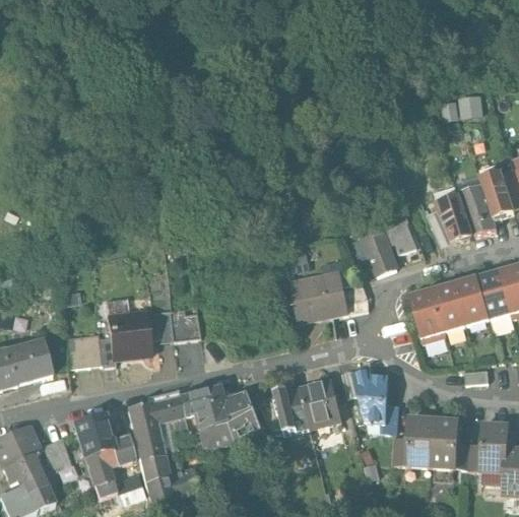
[(456,86),(457,108),(478,107),(478,85),(456,86)]
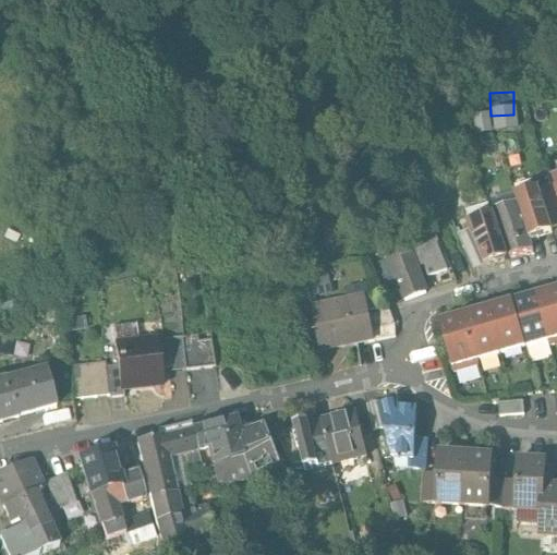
[(487,97),(470,100),(473,120),(491,117),(487,97)]
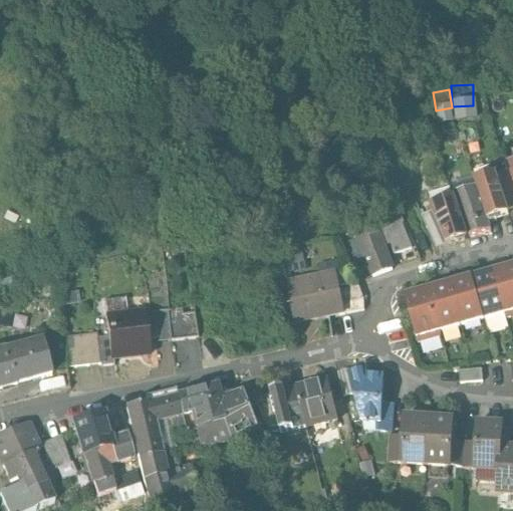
[(504,163),(512,190),(512,158),(504,161),(504,163)]
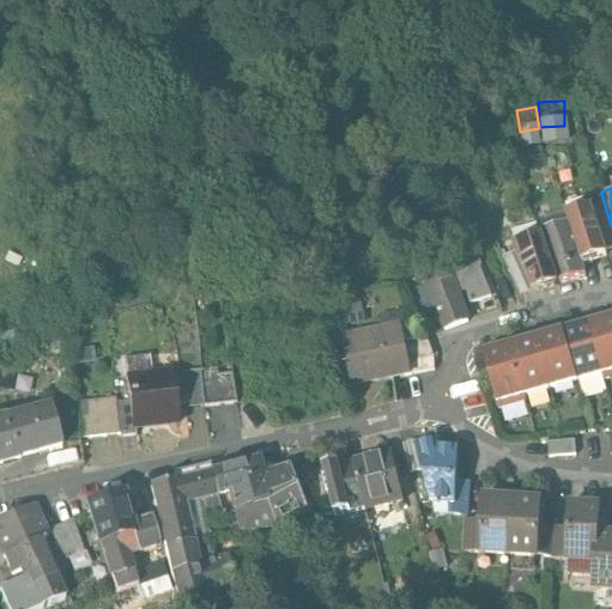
[(587,199),(601,239),(611,235),(611,226),(601,194),(587,199)]
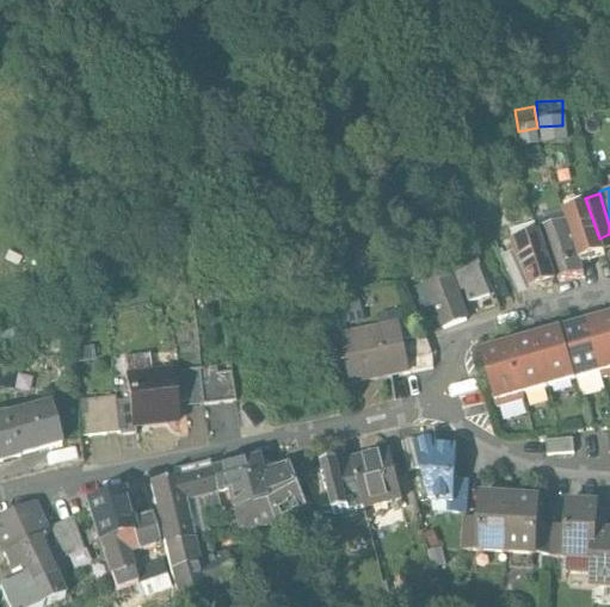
[(535,221),(536,224),(541,236),(552,273),(553,273),(579,265),(575,252),(601,245),(599,239),(585,198),(585,194),(561,203),(564,211),(535,221)]
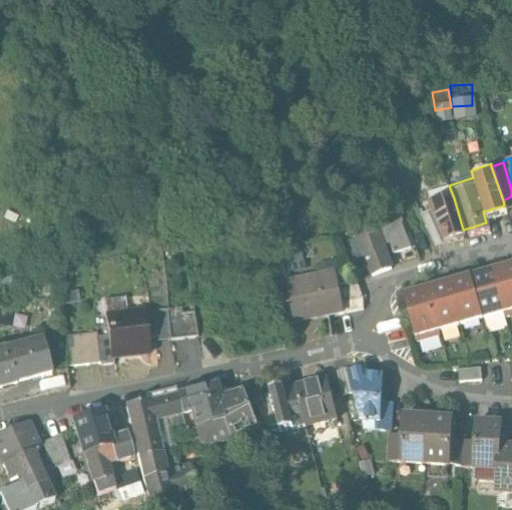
[(443,236),(463,229),(454,198),(450,188),(427,195),(443,236)]
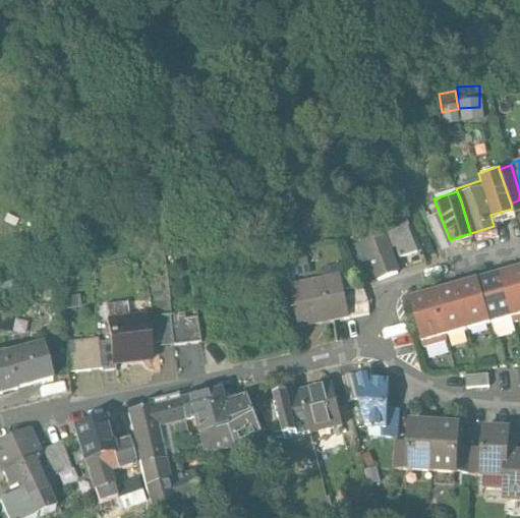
[(403,208),(389,214),(392,223),(398,236),(410,231),(405,221),(408,219),(403,208)]
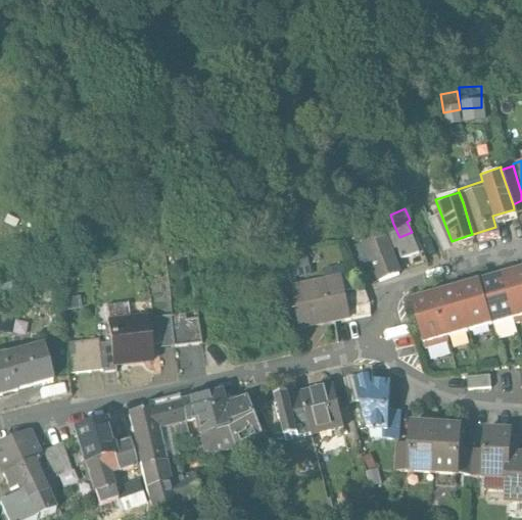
[(361,228),(376,274),(396,266),(387,242),(382,229),(393,224),(390,215),(363,226),(363,227),(361,228)]
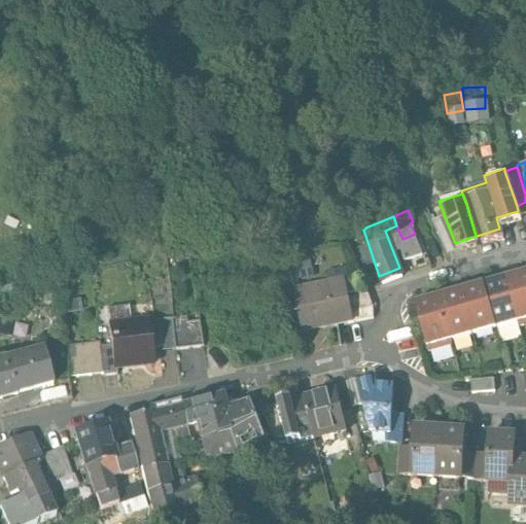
[(385,231),(390,244),(397,241),(402,239),(396,225),(385,231)]
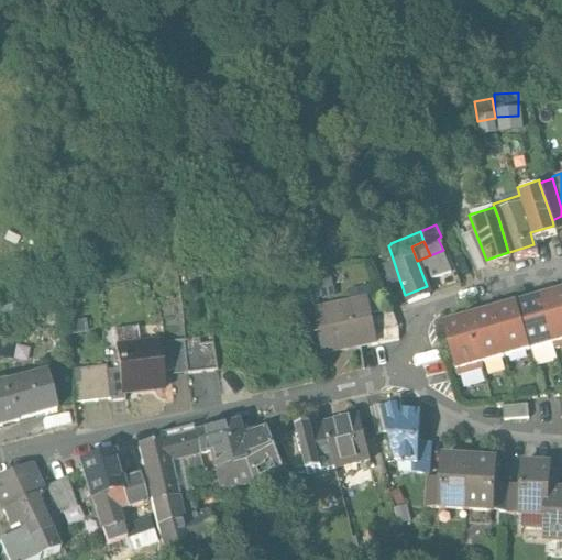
[(443,250),(430,255),(425,257),(430,271),(448,263),(443,250)]
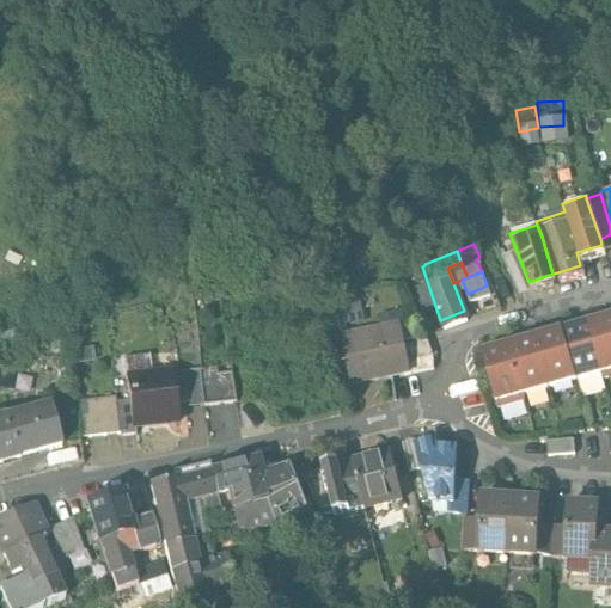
[(318,300),(322,324),(337,320),(333,296),(318,300)]
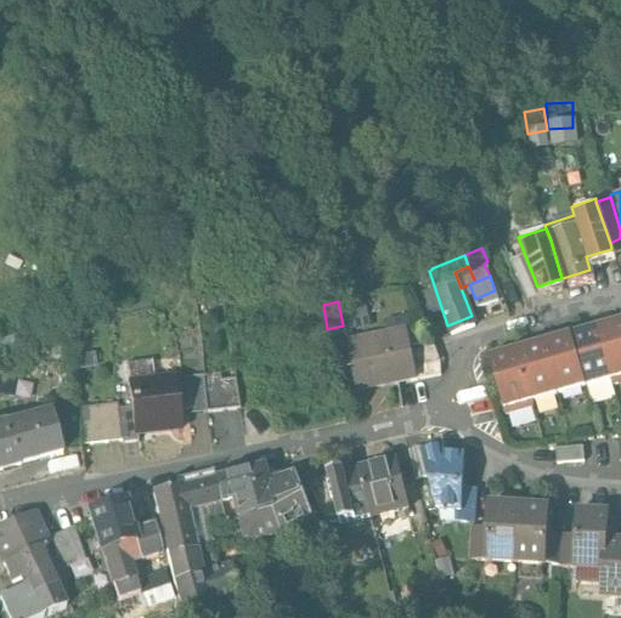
[(592,313),(593,319),(608,369),(610,376),(620,372),(620,312),(610,316),(608,309),(592,313)]
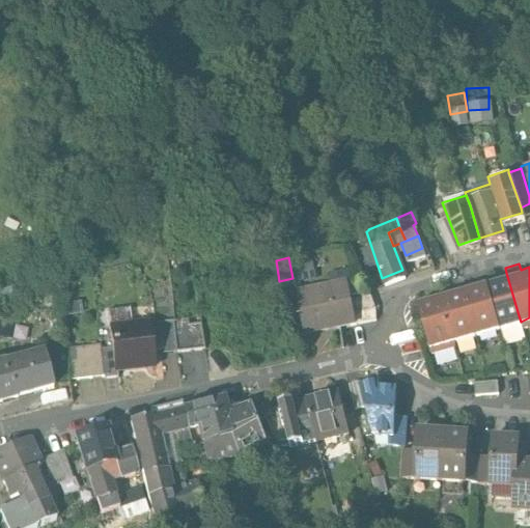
[(506,273),(484,279),(497,322),(519,315),(506,273)]
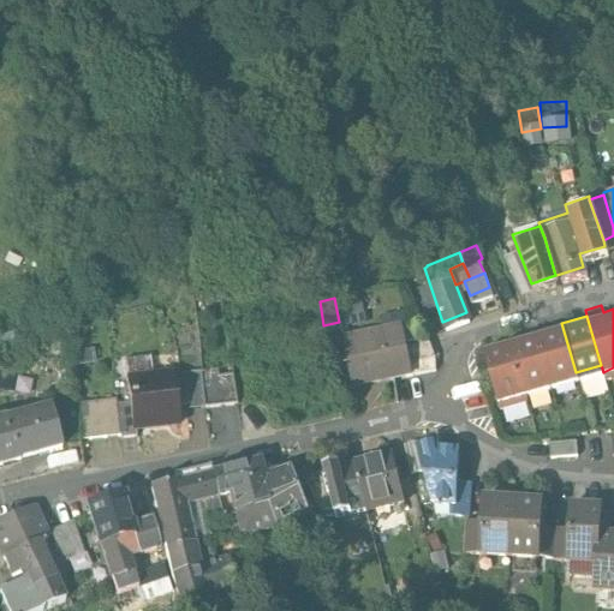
[(399,319),(339,330),(349,378),(409,366),(399,319)]
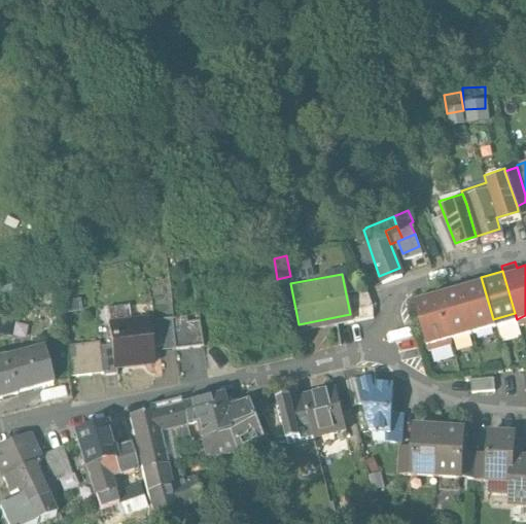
[(458,283),(470,325),(493,319),(481,277),(458,283)]
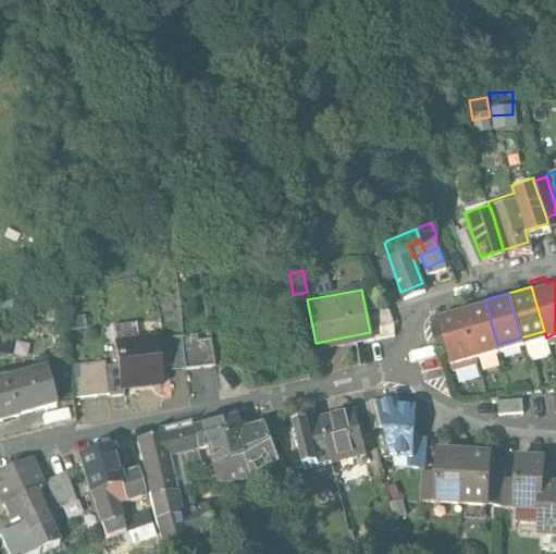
[(484,299),(460,307),(473,352),(497,344),(484,299)]
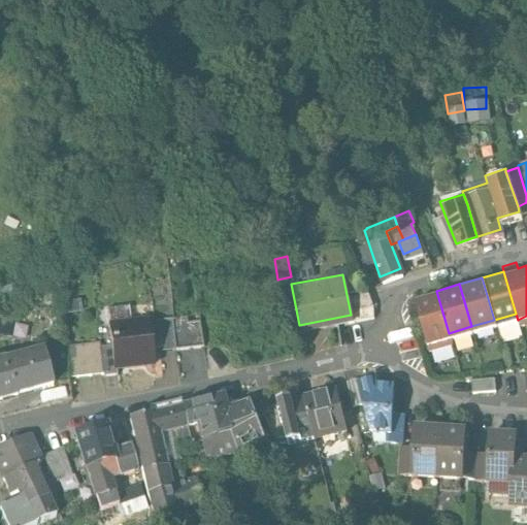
[(436,291),(434,286),(420,290),(422,295),(413,297),(427,346),(451,338),(449,333),(436,291)]
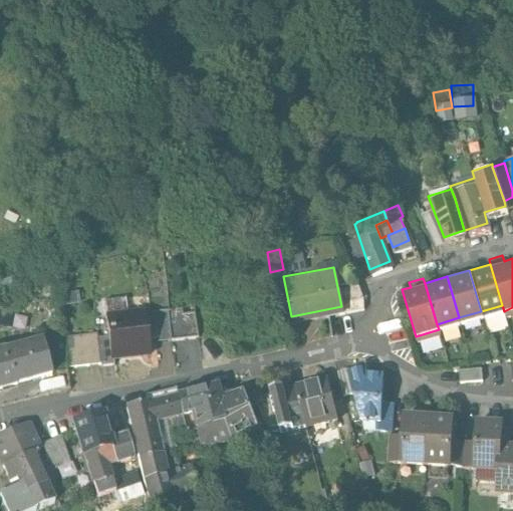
[(154,309),(155,316),(158,316),(160,336),(157,336),(157,339),(174,337),(170,307),(154,309)]
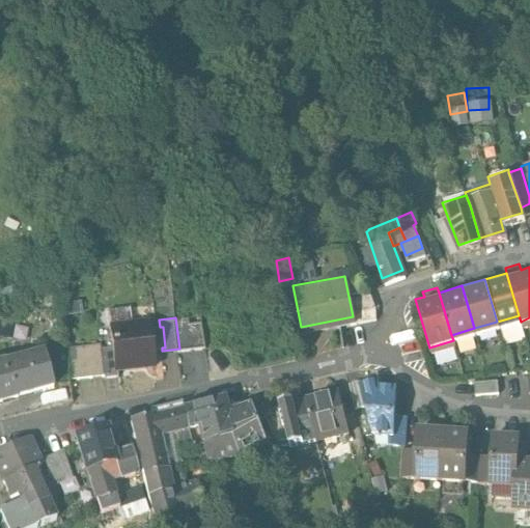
[(150,328),(149,322),(112,327),(114,348),(117,369),(119,369),(157,365),(155,349),(162,348),(165,348),(163,327),(160,327),(150,328)]
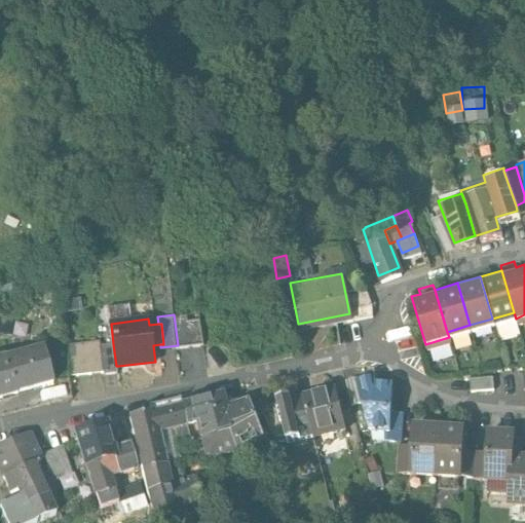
[(73,375),(104,372),(101,345),(100,340),(69,344),(73,375)]
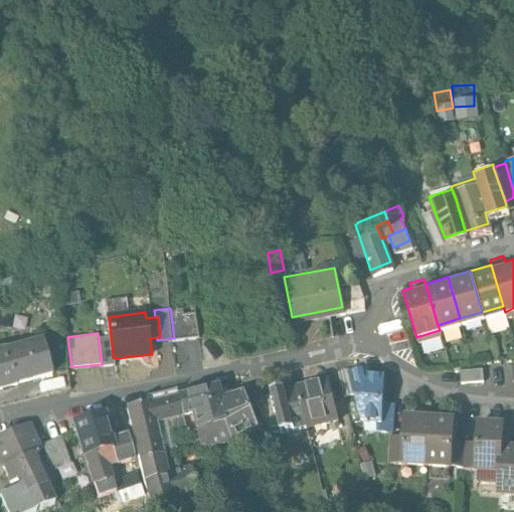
[(111,337),(99,338),(102,364),(103,366),(117,364),(116,358),(114,358),(111,337)]
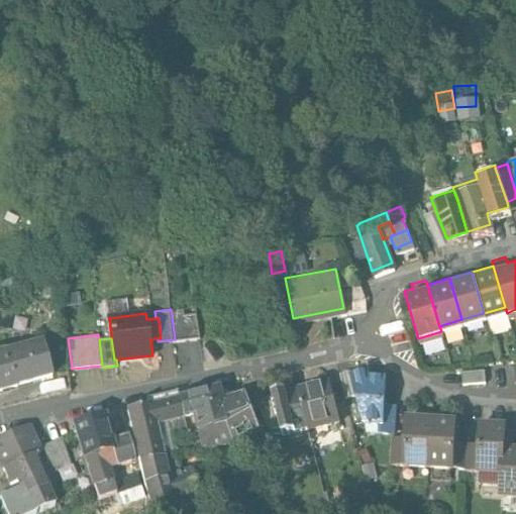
[(0,392),(17,388),(17,386),(52,377),(43,344),(5,354),(5,353),(0,353),(0,392)]
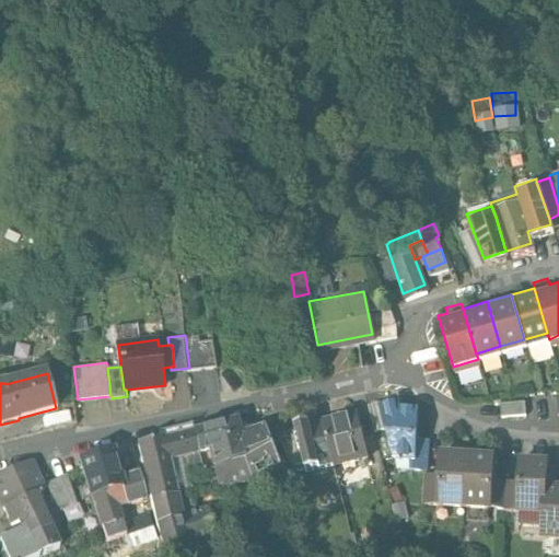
[(499,395),(500,408),(523,406),(521,393),(499,395)]
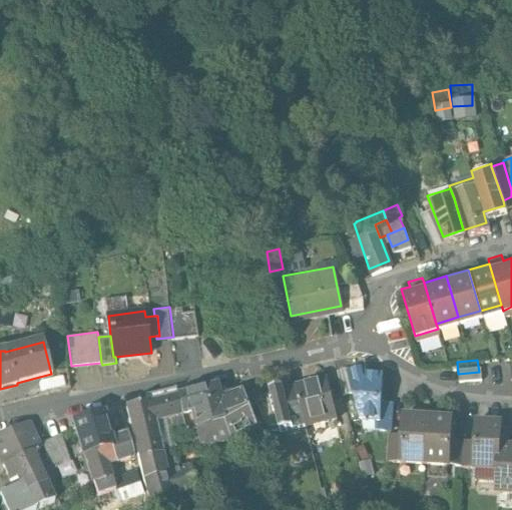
[(379,370),(364,370),(362,364),(346,367),(358,413),(374,414),(376,414),(377,398),(379,370)]
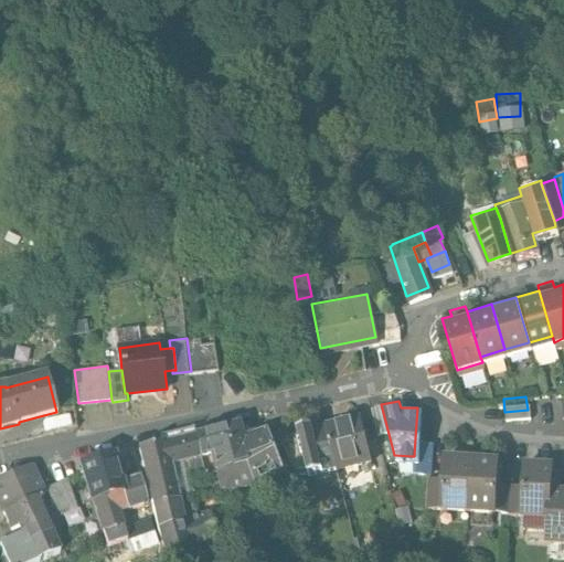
[(322,421),(332,459),(349,455),(350,459),(368,455),(357,410),(322,417),(322,421)]
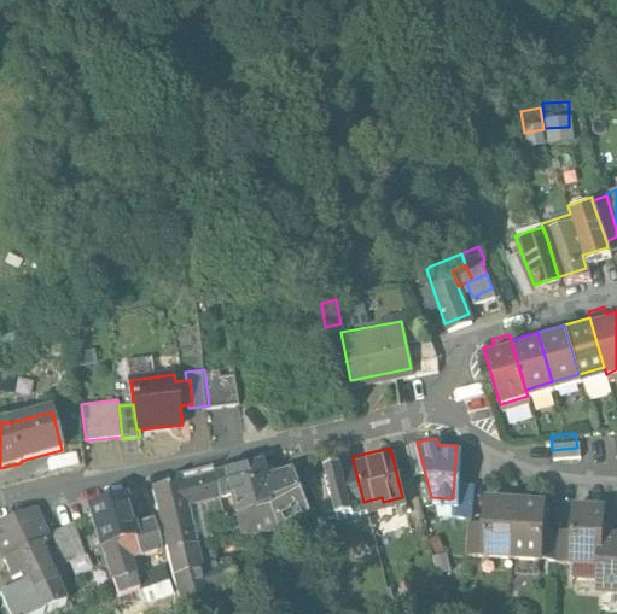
[(240,512),(246,533),(279,525),(307,509),(300,486),(272,497),(262,460),(216,472),(222,495),(222,496),(236,492),(240,512)]
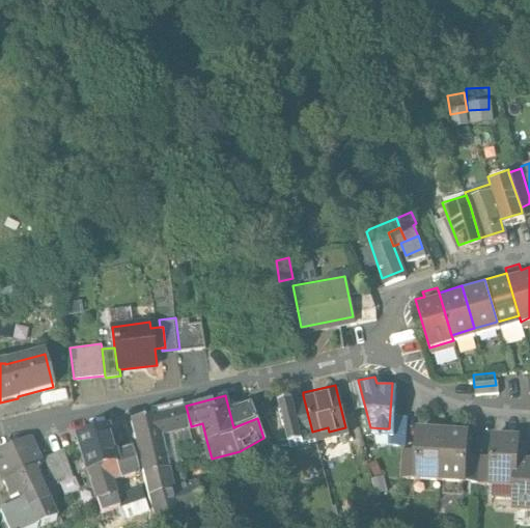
[(287,442),(313,436),(312,432),(303,395),(291,398),(290,396),(276,399),(278,405),(279,410),(277,410),(280,423),(282,422),(286,440),(287,442)]
